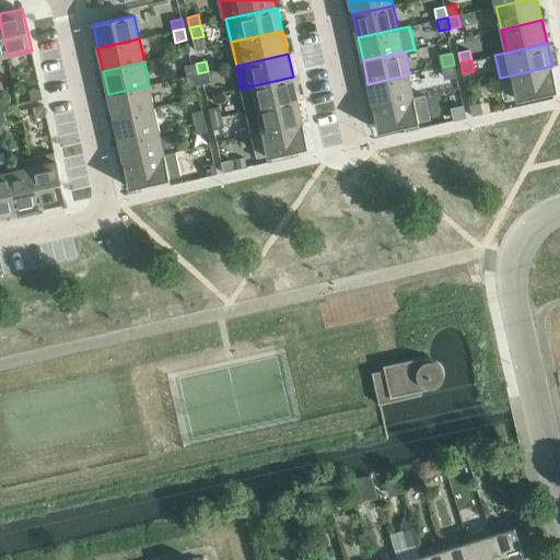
[(184,66),(187,77),(198,73),(196,63),(184,66)]
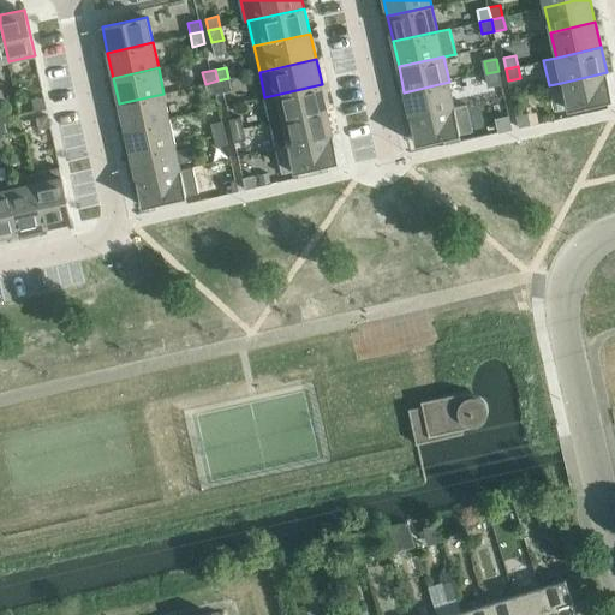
[(499,71),(487,73),(490,85),(501,83),(499,71)]
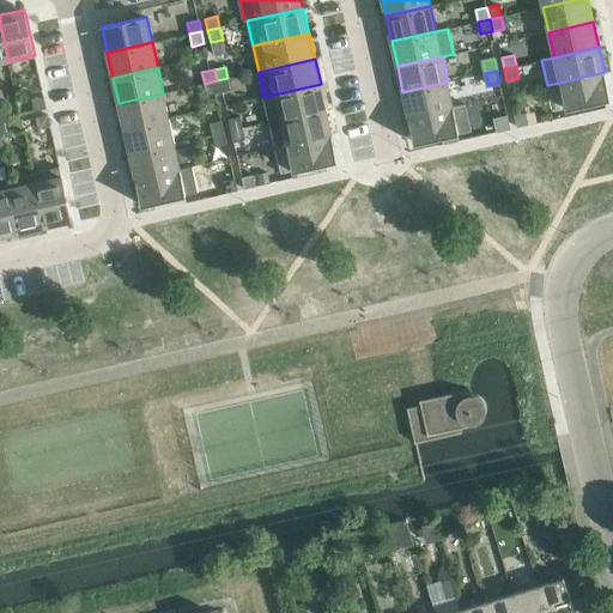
[(605,72),(559,83),(565,109),(611,98),(605,72)]
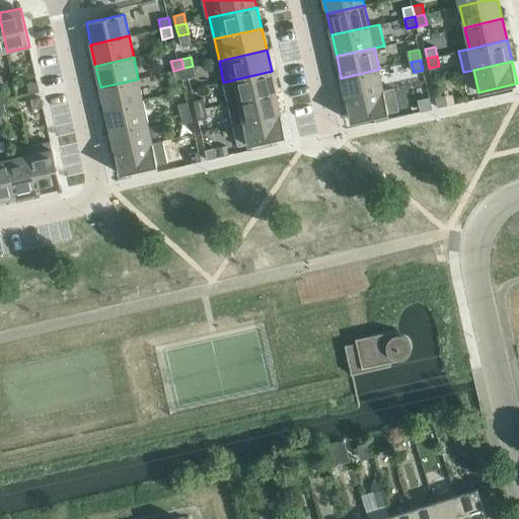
[(193,66),(183,68),(186,79),(195,77),(193,66)]
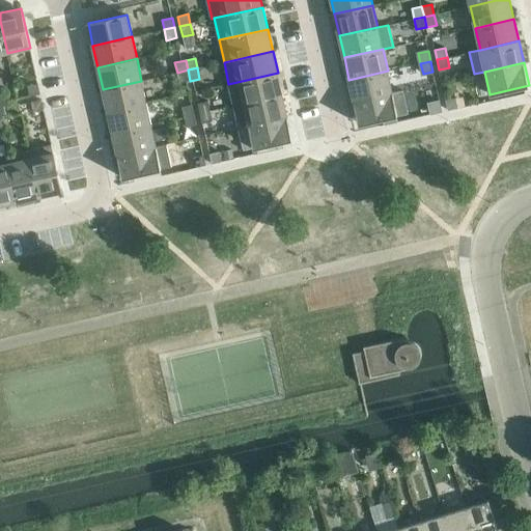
[(188,70),(177,73),(179,83),(190,81),(188,70)]
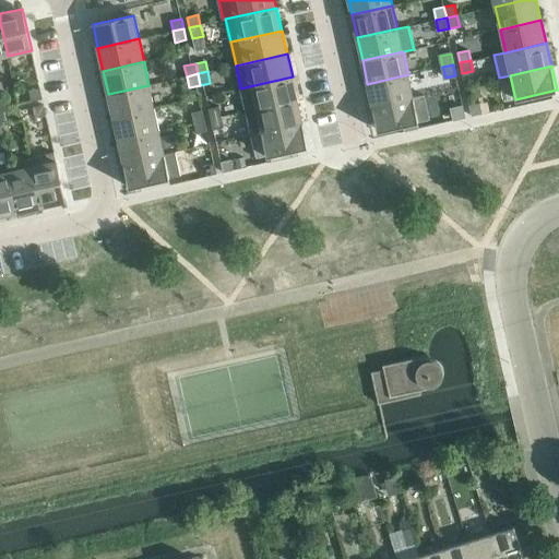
[(367,84),(372,107),(414,97),(408,74),(367,84)]
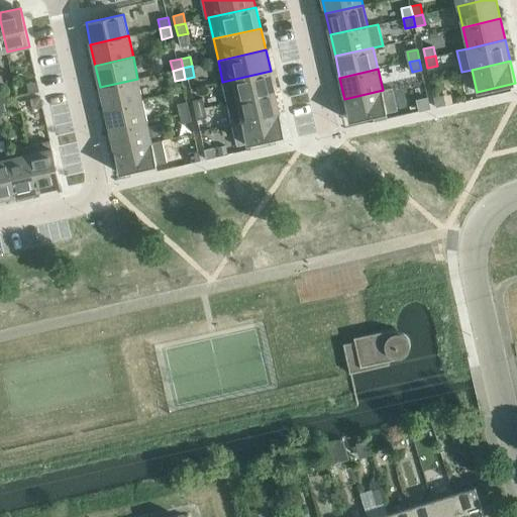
[(222,82),(227,103),(275,92),(271,71),(222,82)]
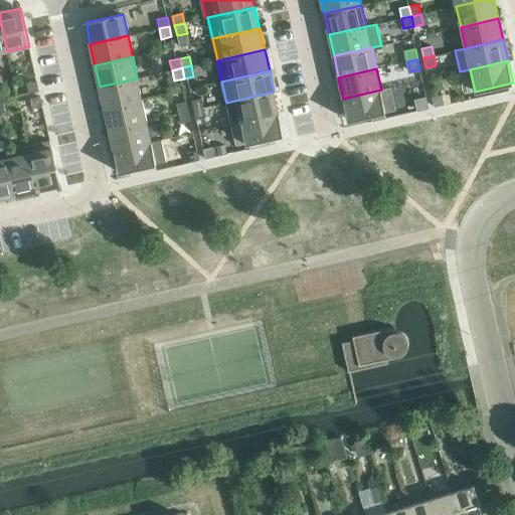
[(100,87),(105,108),(142,100),(137,78),(100,87)]
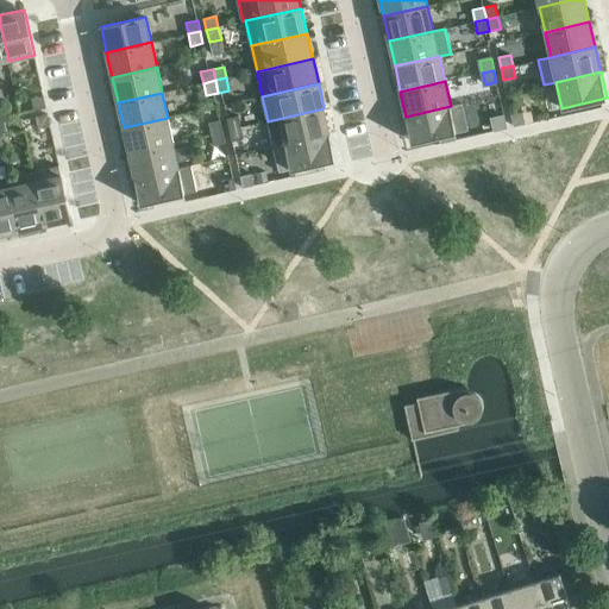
[(32,99),(35,111),(46,107),(44,96),(32,99)]
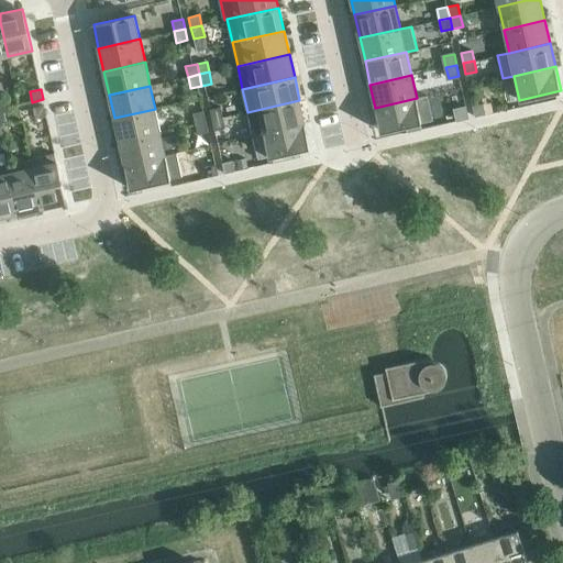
[(417,98),(375,108),(381,131),(433,119),(429,96),(417,98)]
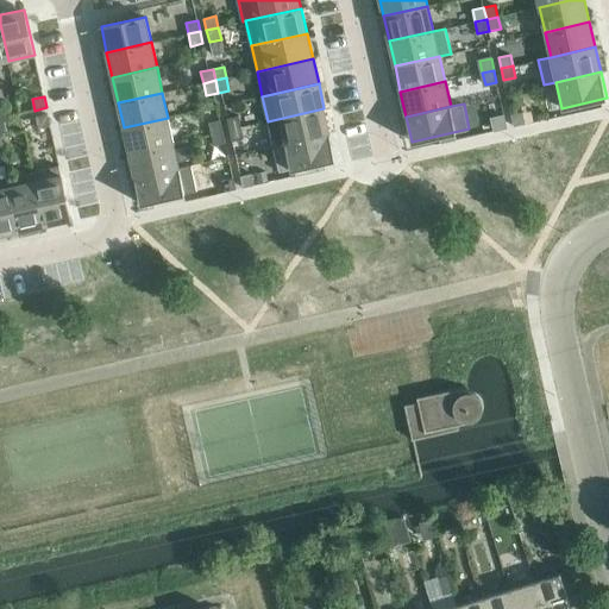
[(268,121),(274,146),(330,133),(324,108),(268,121)]
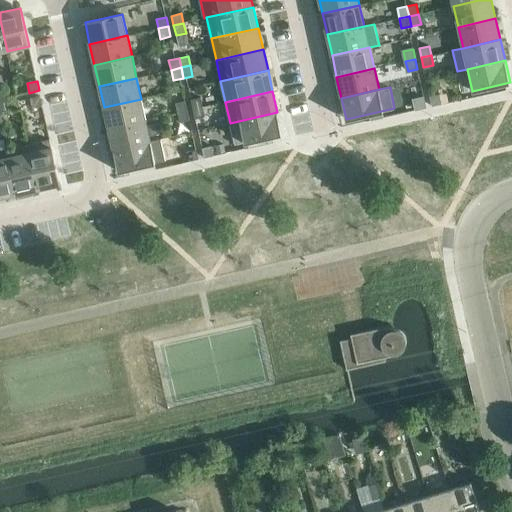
[(430,97),(432,106),(442,104),(440,94),(430,97)]
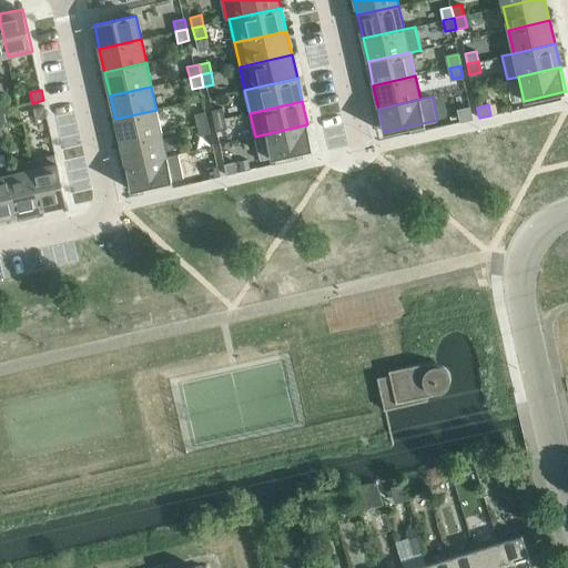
[(33,109),(37,120),(47,118),(44,107),(33,109)]
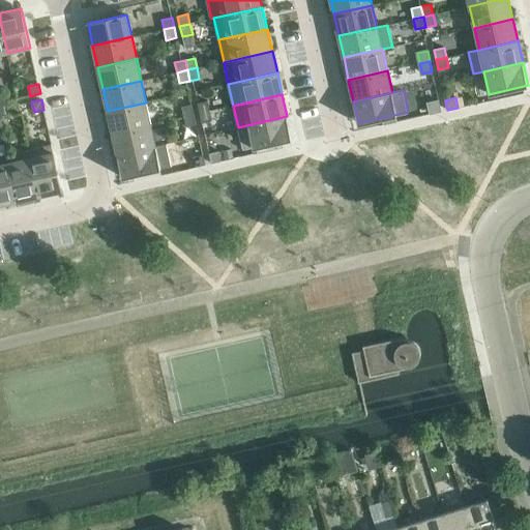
[(198,104),(200,113),(210,111),(208,100),(198,104)]
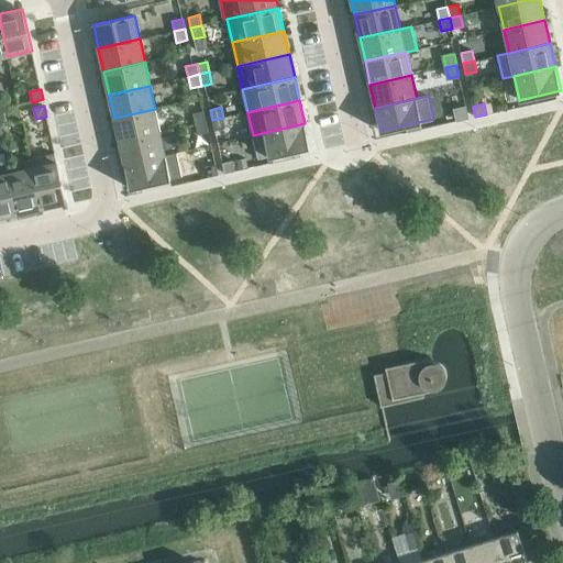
[(455,110),(457,121),(468,119),(466,108),(455,110)]
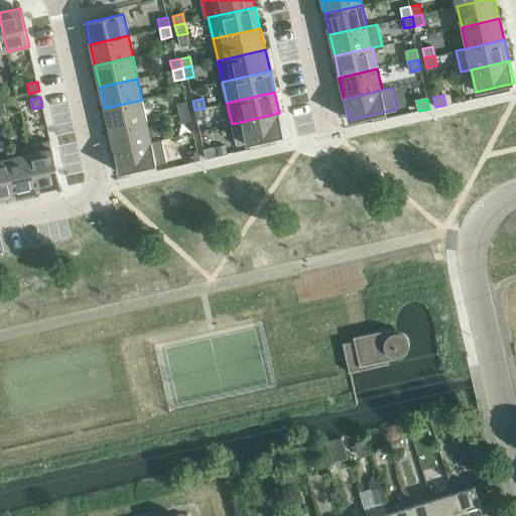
[(105,108),(110,129),(147,121),(142,100),(105,108)]
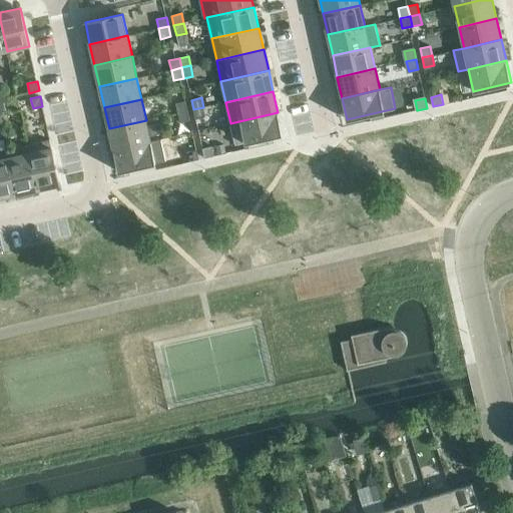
[(6,101),(0,102),(0,112),(8,110),(6,101)]
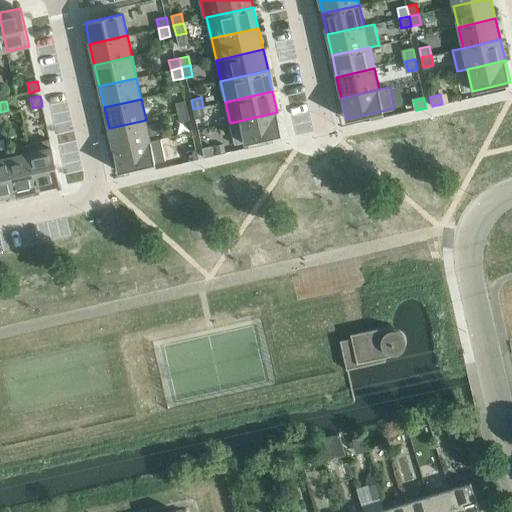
[(175,103),(178,113),(187,110),(185,101),(175,103)]
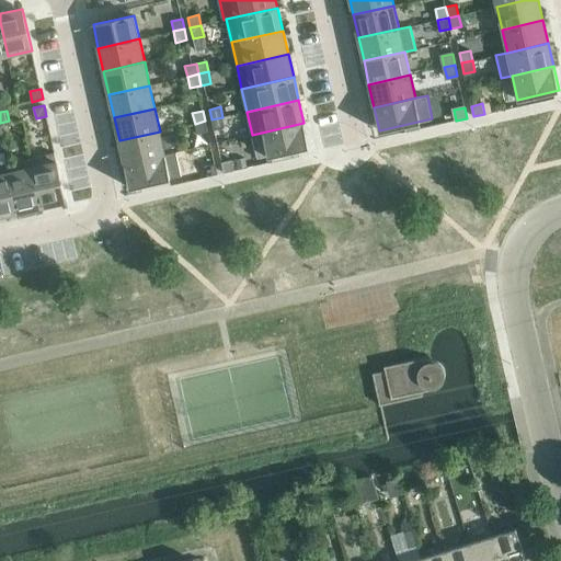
[(222,117),(212,119),(214,130),(225,128),(222,117)]
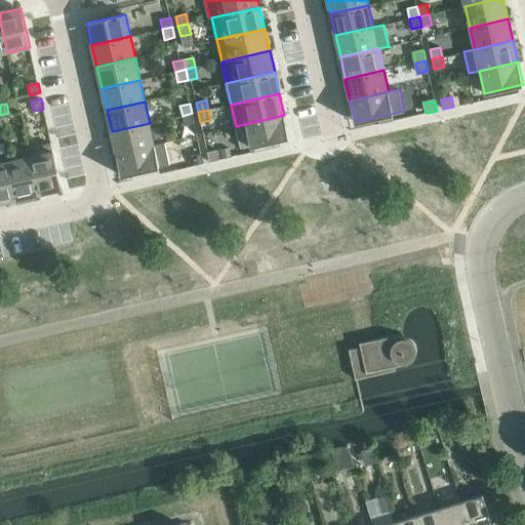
[(192,113),(183,116),(185,125),(195,123),(192,113)]
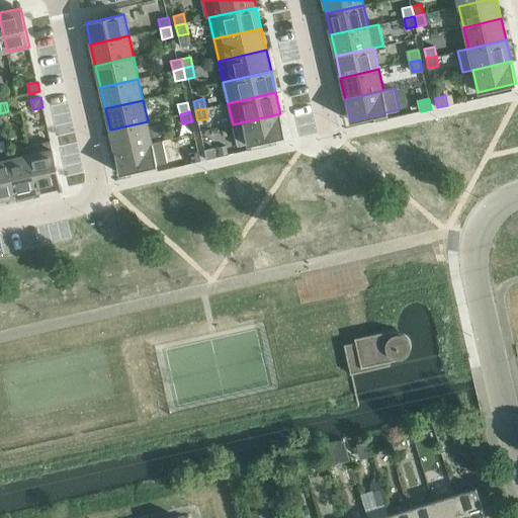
[(280,113),(233,124),(238,147),(248,145),(249,150),(280,143),(279,137),(285,136),(280,113)]
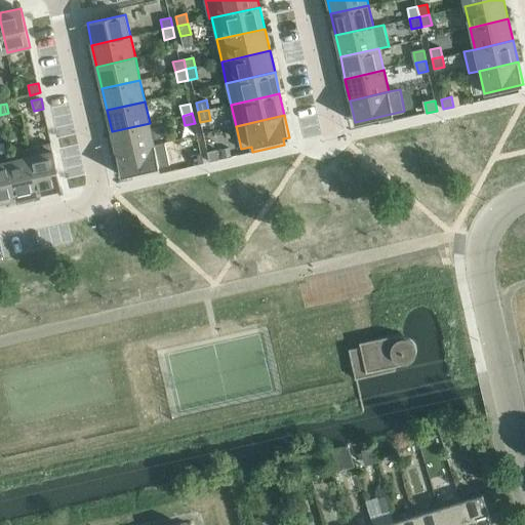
[(112,131),(116,153),(155,145),(150,123),(112,131)]
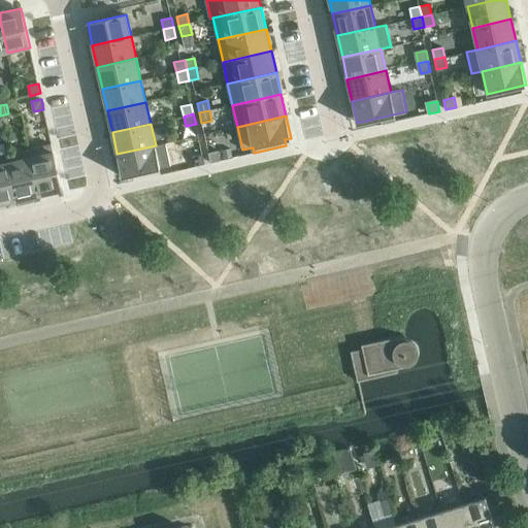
[(52,143),(29,149),(39,195),(62,190),(52,143)]
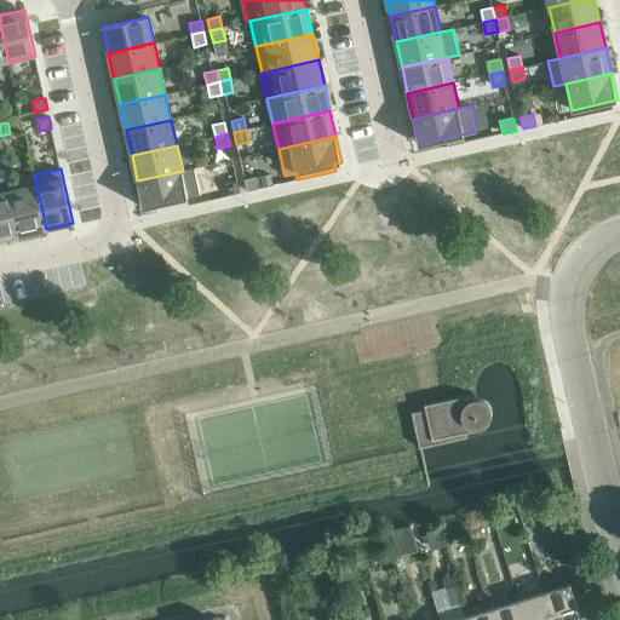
[(183,171),(137,181),(143,207),(200,195),(194,168),(183,171)]
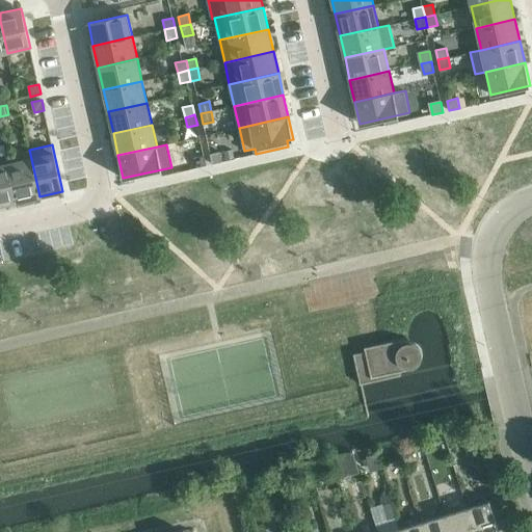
[(29,150),(7,155),(18,202),(40,196),(29,150)]
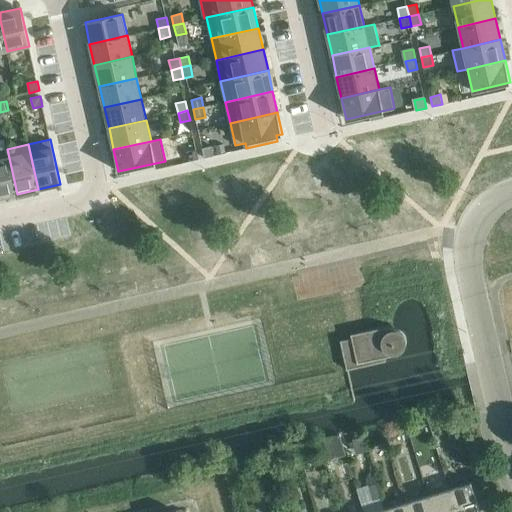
[(202,148),(204,158),(214,156),(212,146),(202,148)]
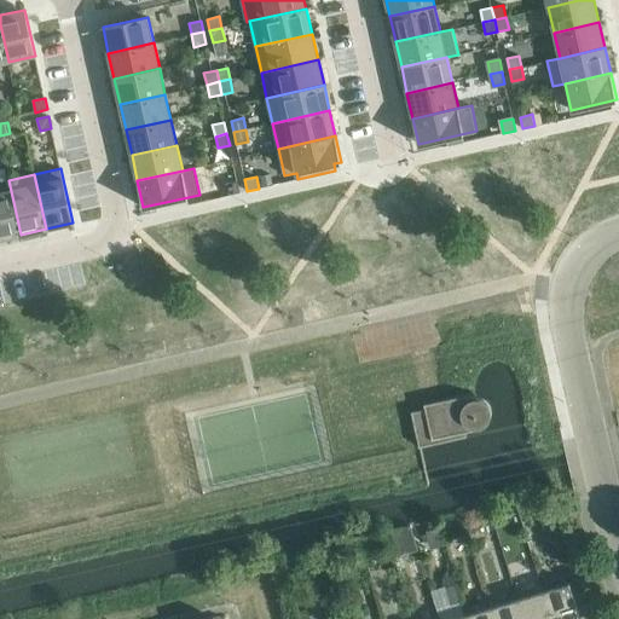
[(9,180),(0,181),(0,238),(21,235),(9,180)]
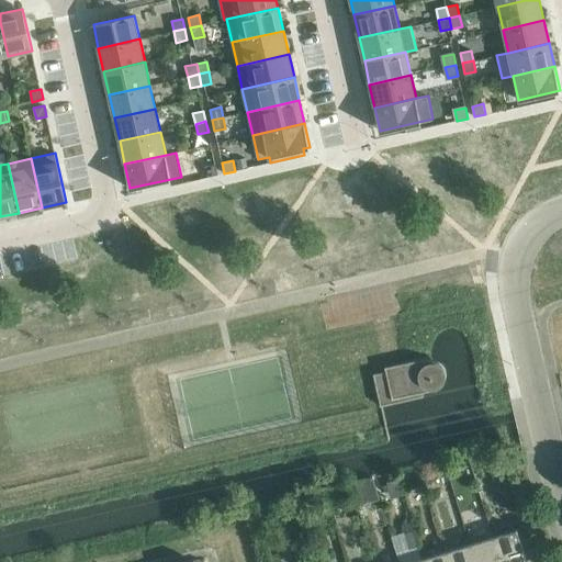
[(205,167),(208,177),(218,175),(215,164),(205,167)]
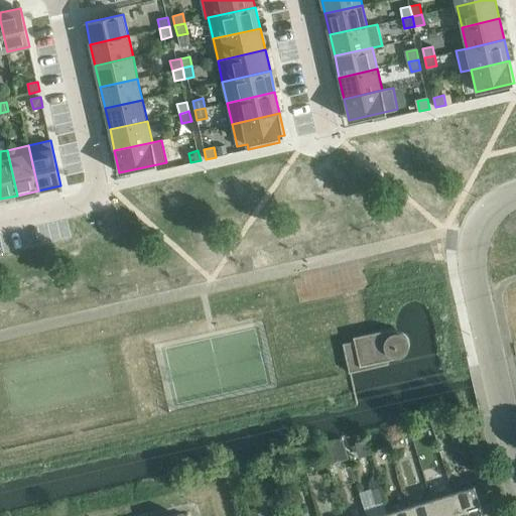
[(389,330),(383,330),(354,337),(355,341),(343,343),(350,373),(389,363),(388,359),(400,357),(406,353),(410,347),(409,339),(404,334),(399,332),(396,331),(394,330),(389,330)]
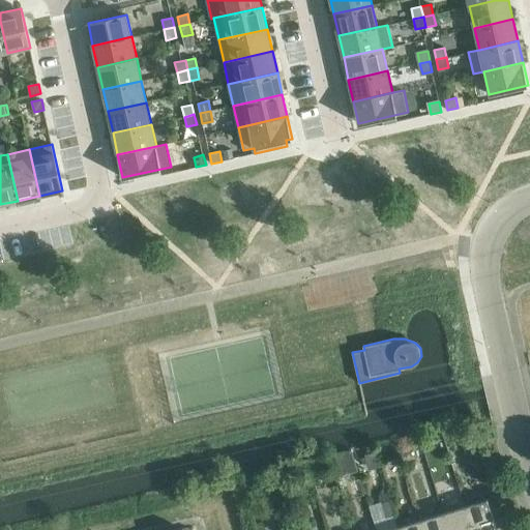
[(497,529),(488,499),(465,506),(472,529),(497,529)]
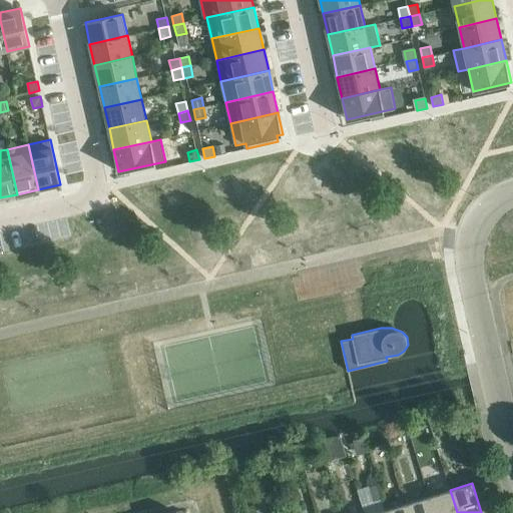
[(376,484),(361,488),(366,506),(381,502),(376,484)]
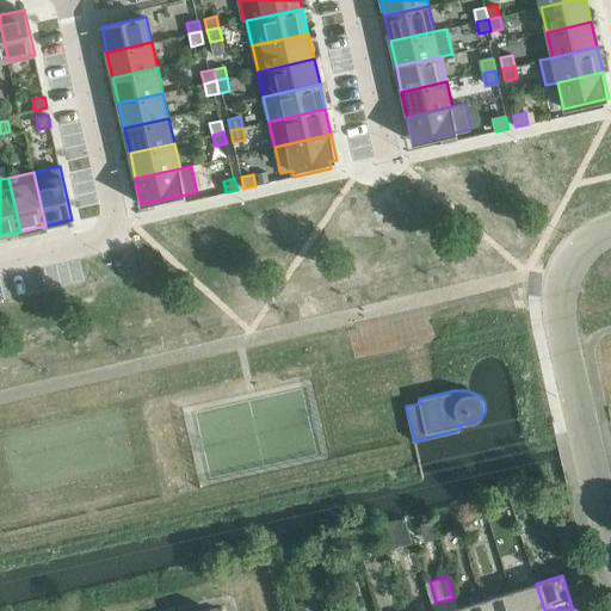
[(544,610),(536,584),(511,591),(517,610),(544,610)]
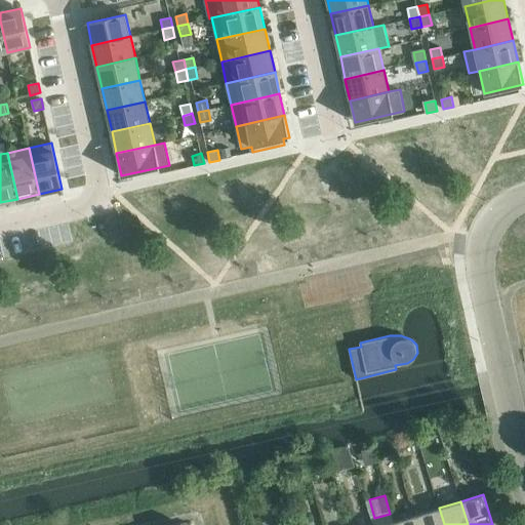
[(444,524),(439,508),(417,515),(420,524),(444,524)]
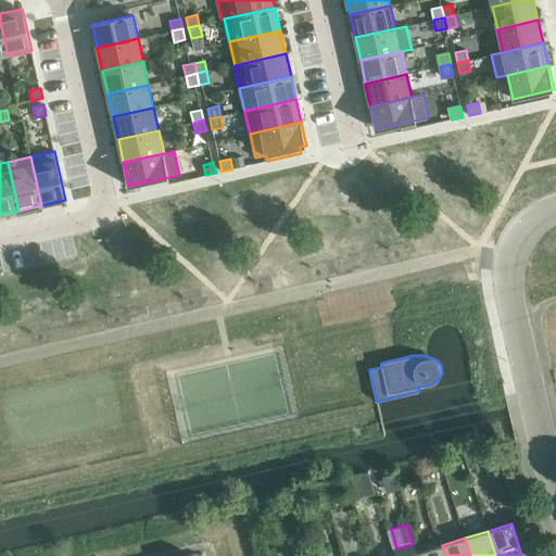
[(445,555),(442,545),(419,552),(420,555),(445,555)]
